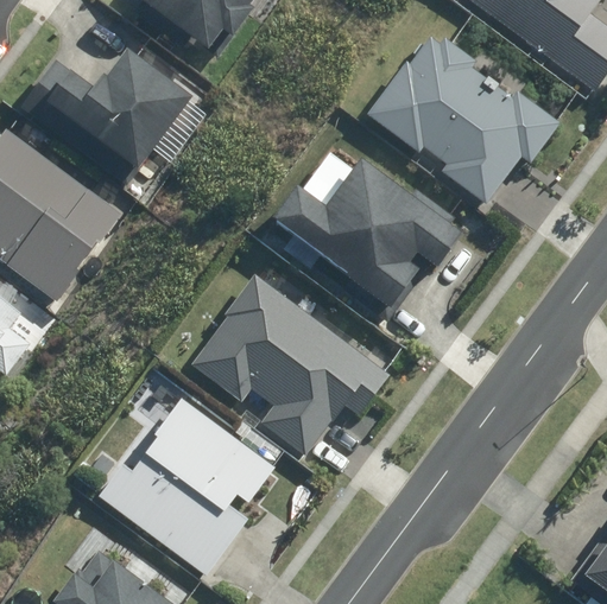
[(141,0),(140,2),(207,49),(221,29),(234,37),(251,13),(246,10),(252,0),(141,0)]
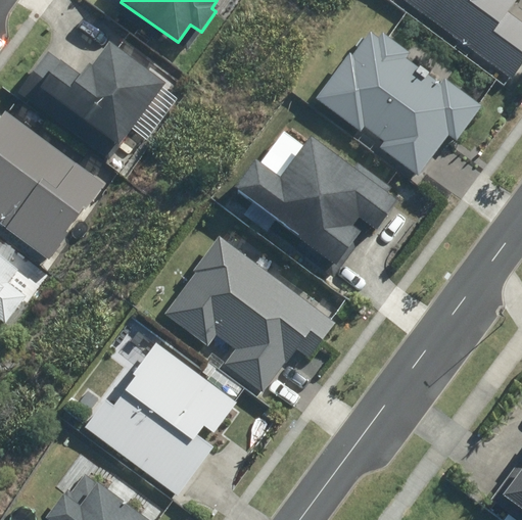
[(406,0),(463,39),(457,48),(507,82),(521,58),(521,32),(506,20),(519,0),(406,0)]
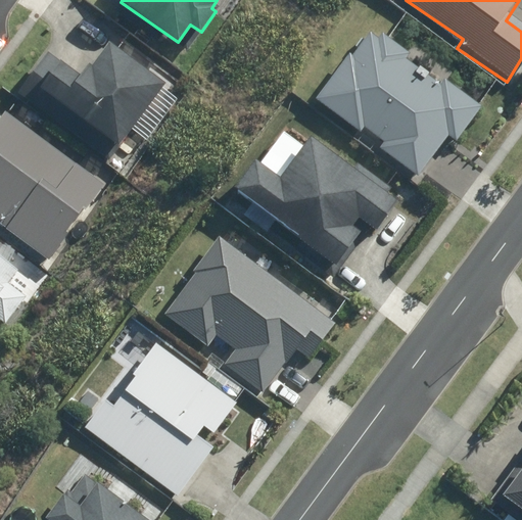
[(455,142),(482,104),(371,21),(315,98),(417,173),(445,135),(455,142)]
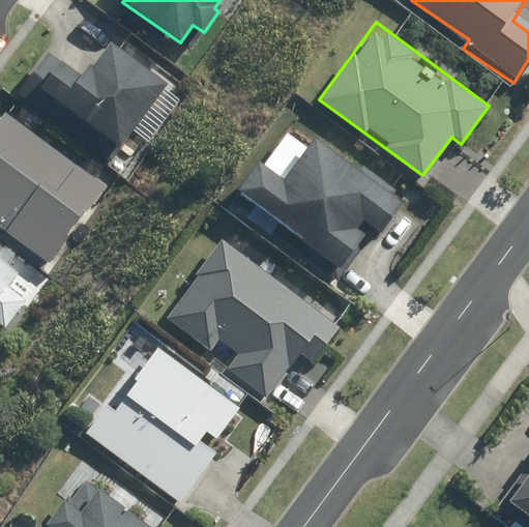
[(166,85),(110,42),(81,77),(48,51),(16,92),(107,162),(166,85)]
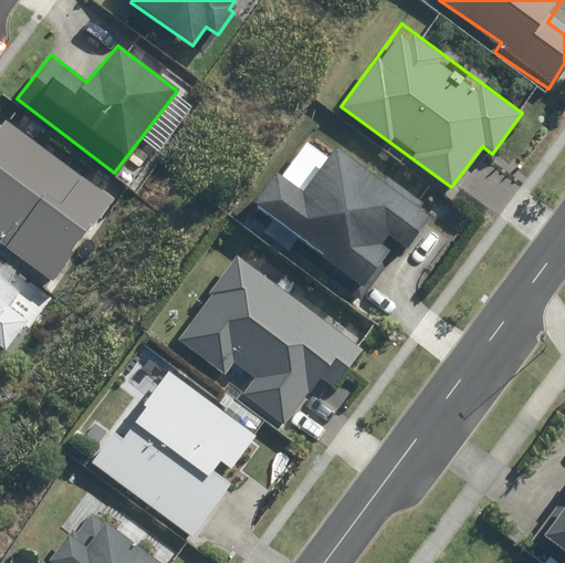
[(0,240),(50,278),(111,197),(6,118),(0,126),(0,240)]
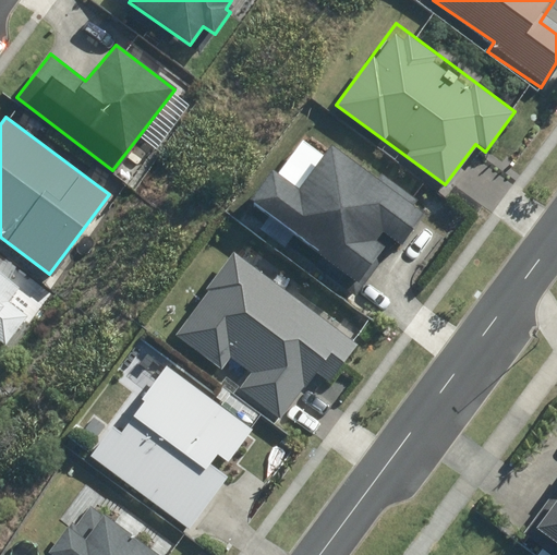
[(374,178),(331,145),(298,190),(270,169),(246,200),(356,284),(383,249),(374,242),(382,231),(400,244),(430,207),(380,169),(374,178)]
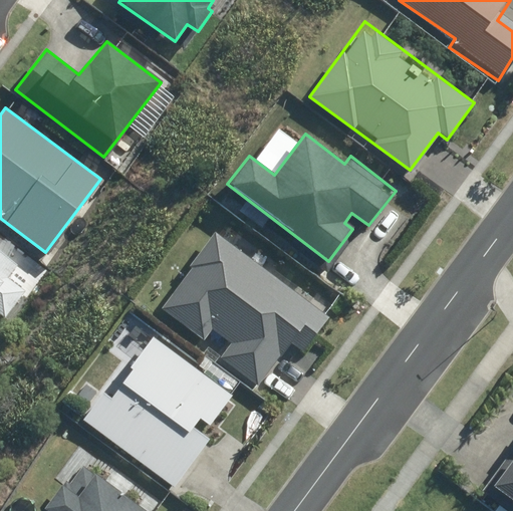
[(328,316),(214,231),(157,307),(204,342),(213,330),(229,341),(216,358),(253,388),(288,340),(302,351),(328,316)]
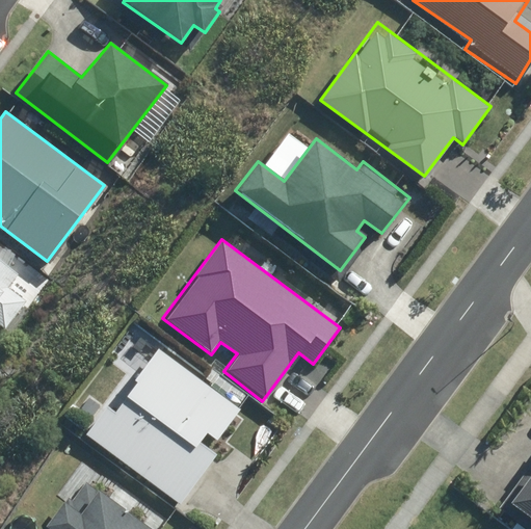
[(18,273),(0,260),(0,326),(24,294),(10,284),(18,273)]
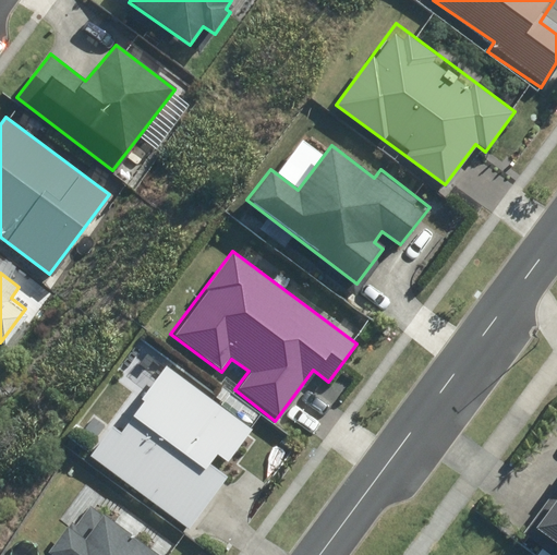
[(114,423),(89,456),(189,529),(226,478),(220,473),(254,429),(167,363),(120,427),(114,423)]
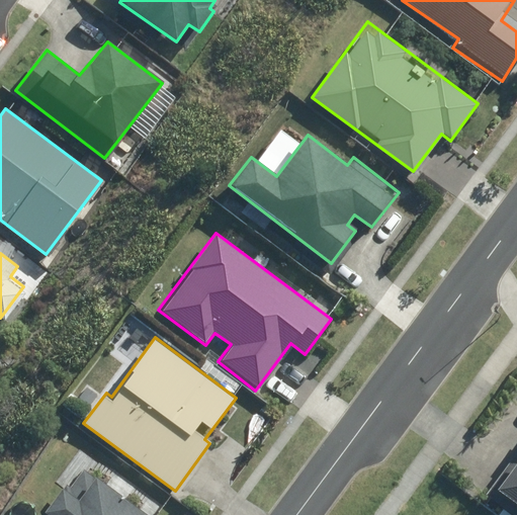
[(516,455),(489,494),(516,514),(516,455)]
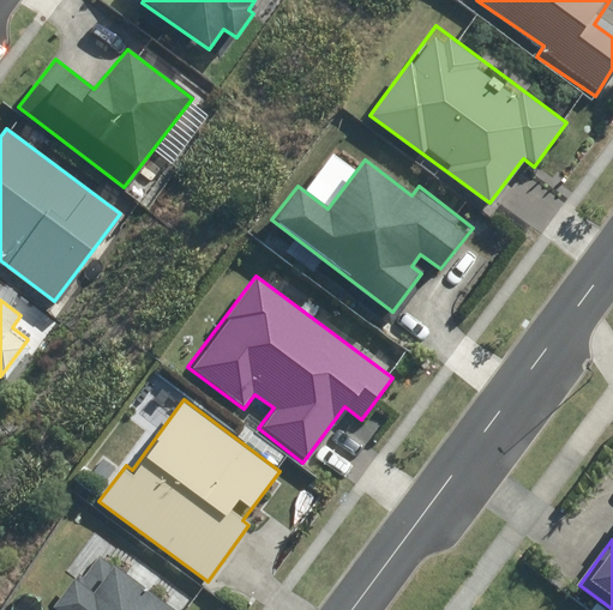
[(55,609),(166,609),(97,555),(54,609),(55,609)]
